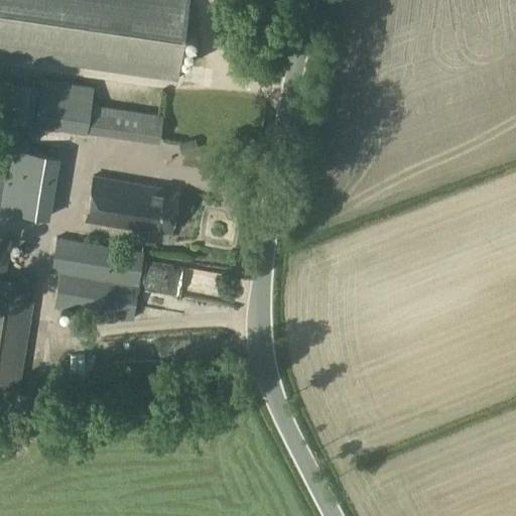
[(0,0),(0,54),(176,80),(187,0),(0,0)]
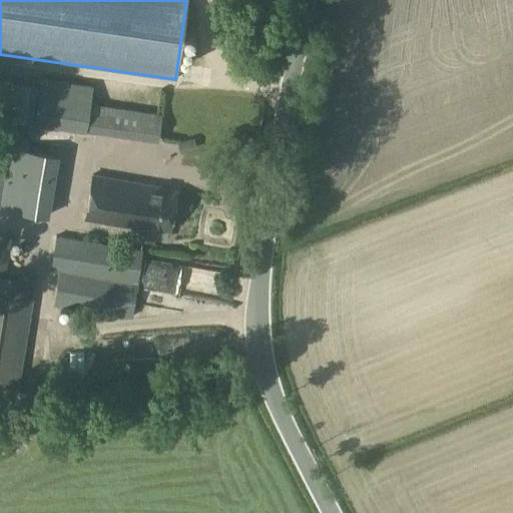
[(39,87),(34,123),(85,131),(89,106),(92,86),(41,78),(39,87)]
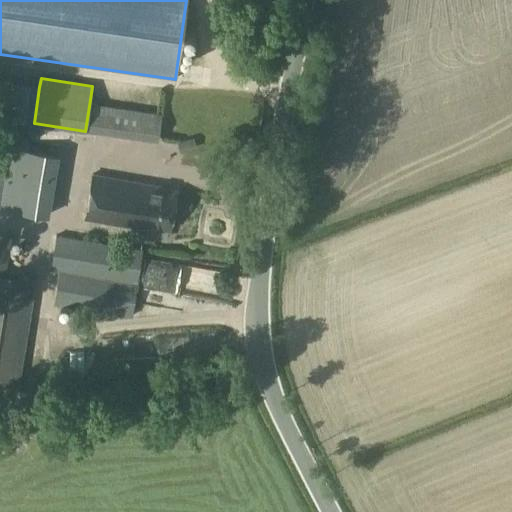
[(18,84),(13,120),(34,123),(39,87),(18,84)]
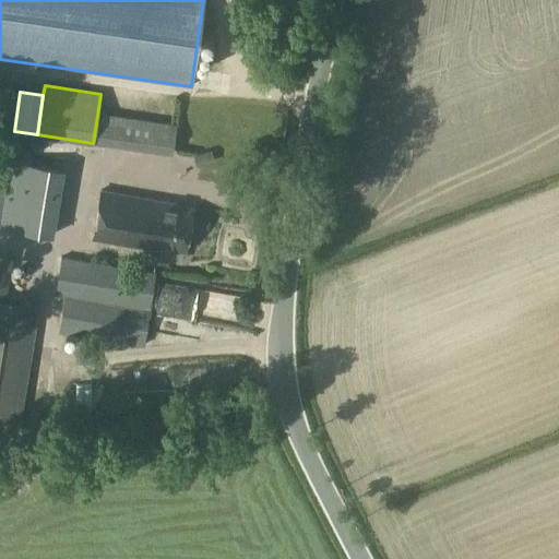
[(97,116),(93,143),(161,154),(165,126),(97,116)]
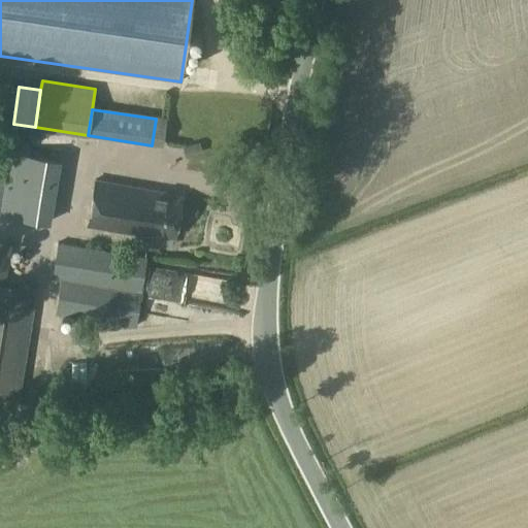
[(200,142),(184,147),(186,159),(203,154),(200,142)]
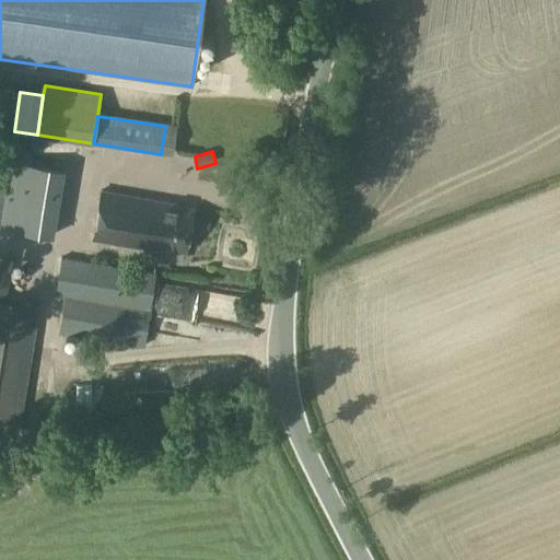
[(0,159),(0,228),(57,237),(68,170),(0,159)]
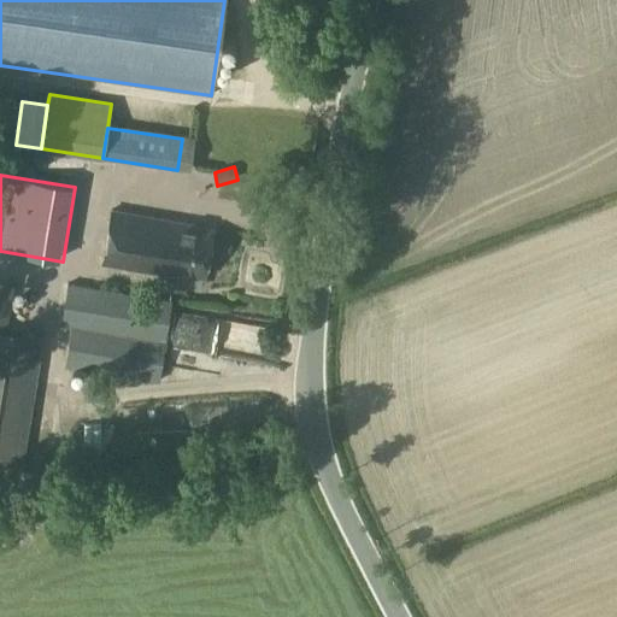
[(112,210),(104,264),(154,272),(154,275),(162,276),(160,286),(198,293),(200,281),(204,281),(212,230),(184,225),(184,222),(112,210)]
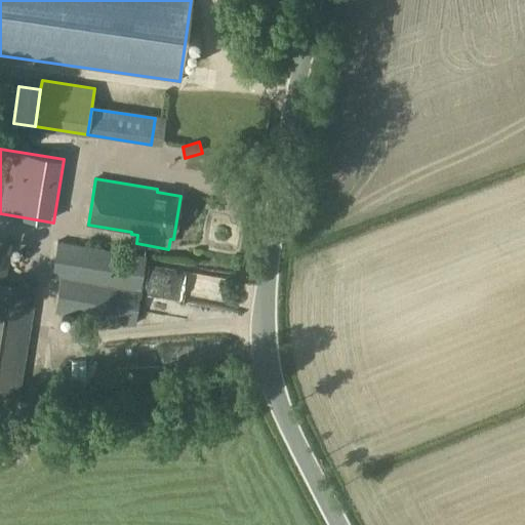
[(0,236),(0,409),(16,412),(37,287),(6,280),(13,239),(0,236)]
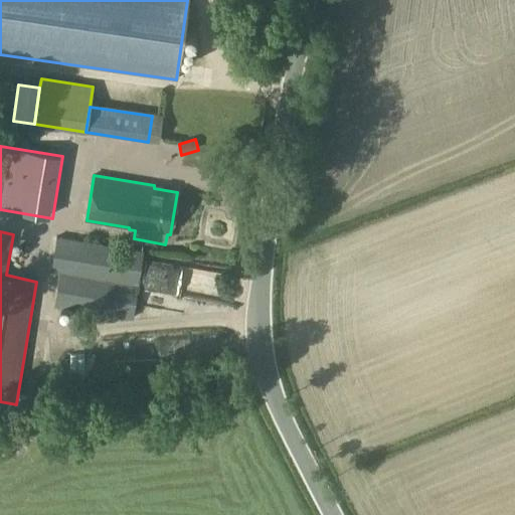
[(53,235),(48,271),(59,273),(138,285),(143,250),(53,235)]
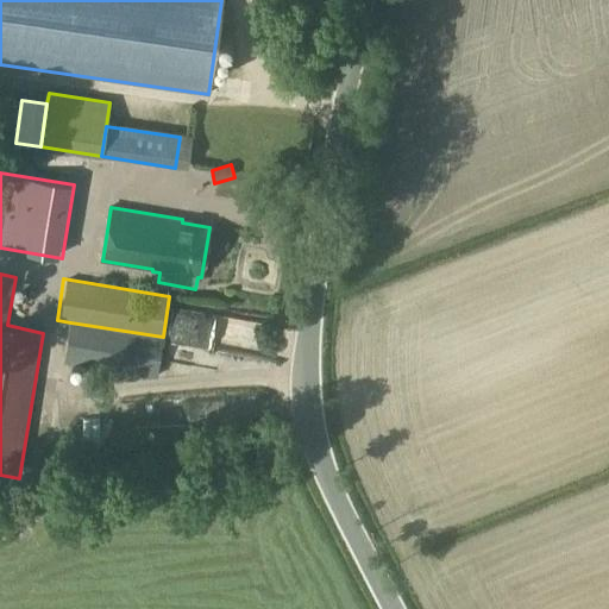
[(70,322),(63,363),(157,378),(163,337),(70,322)]
